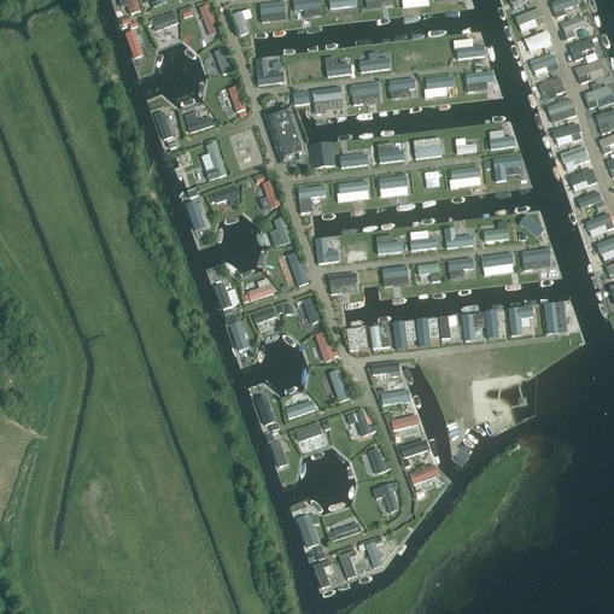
[(317,0),(297,0),(297,10),(307,10),(308,15),(319,15),(317,0)]
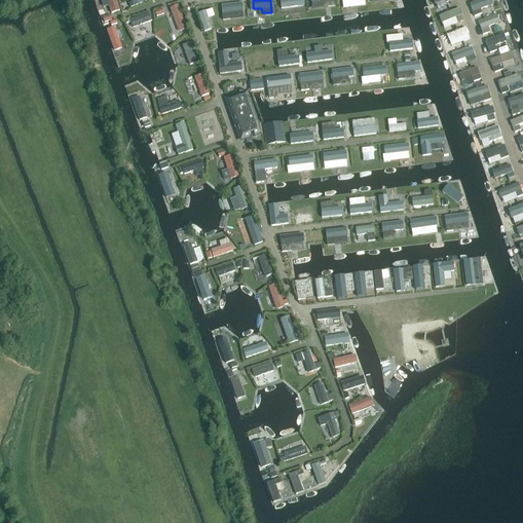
[(479,0),(474,2),(476,9),(496,2),(495,0),(479,0)]
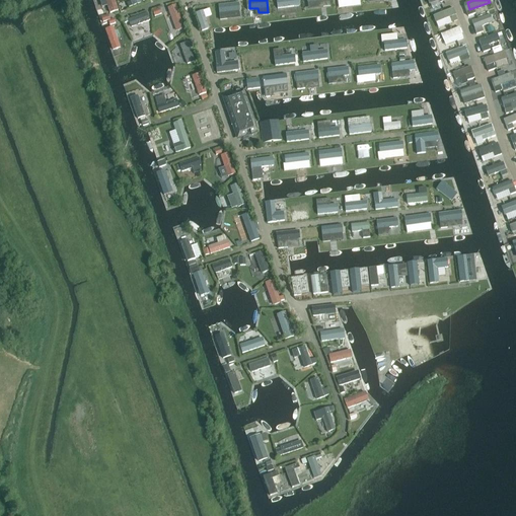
[(177,3),(169,5),(175,28),(183,26),(177,3)]
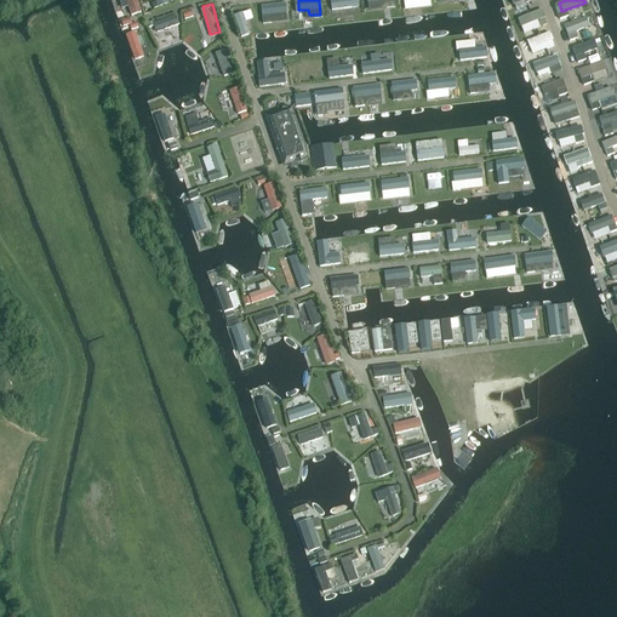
[(262,21),(272,20),(272,12),(283,12),(283,4),(261,5),(262,21)]
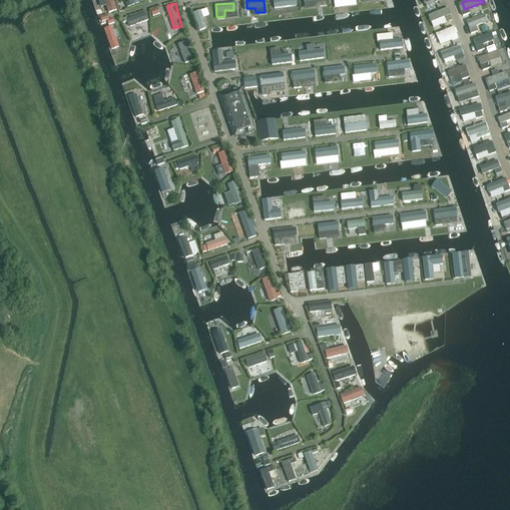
[(150,14),(159,11),(157,4),(147,7),(150,14)]
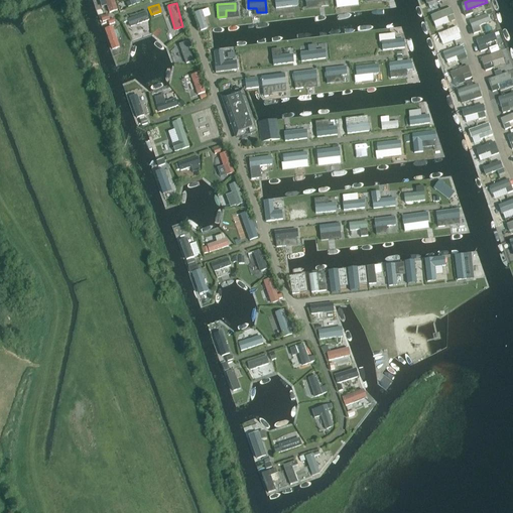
[(207,24),(204,16),(211,14),(208,6),(194,12),(201,27),(207,24)]
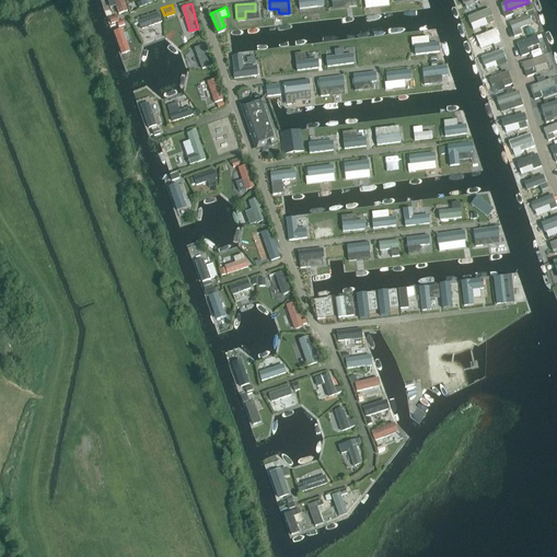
[(467,14),(473,28),(495,21),(490,7),(467,14)]
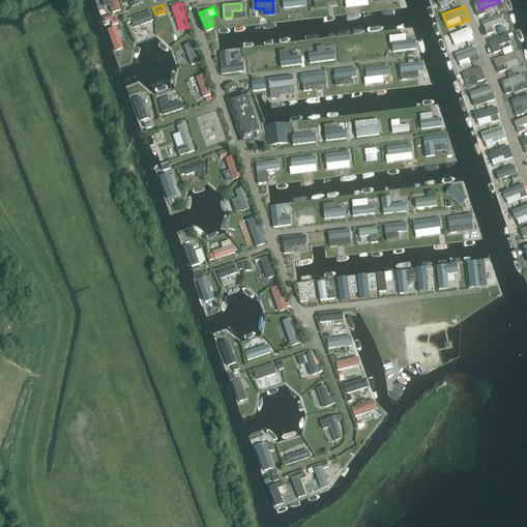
[(503,12),(482,20),(486,30),(507,22),(503,12)]
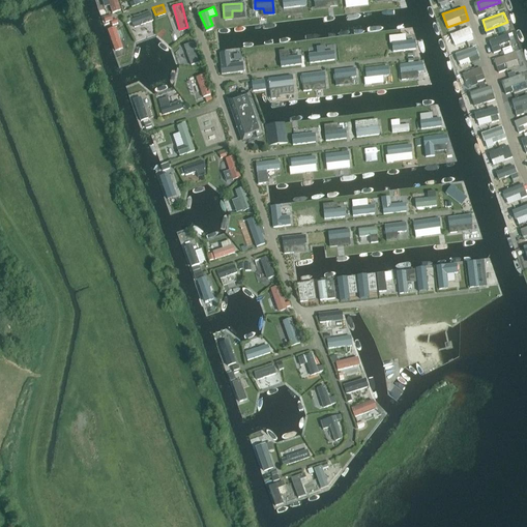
[(130,22),(135,39),(155,34),(151,17),(130,22)]
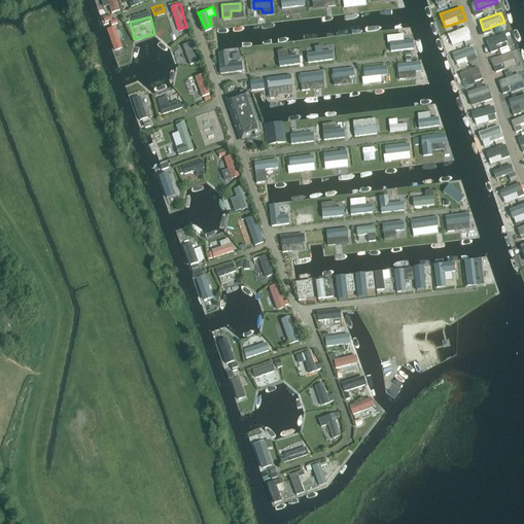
[(465,25),(447,33),(453,45),(464,40),(462,35),(469,32),(465,25)]
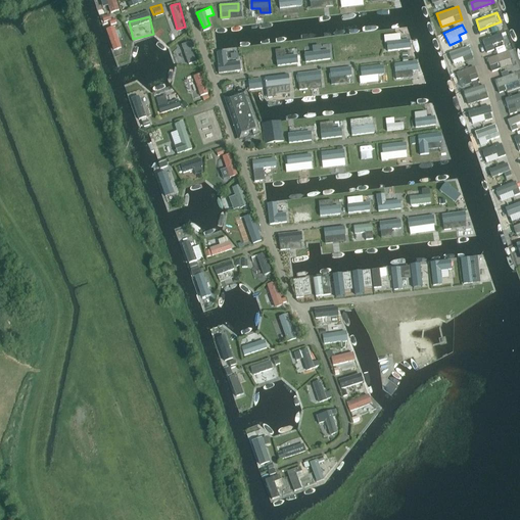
[(402,28),(388,31),(393,49),(406,45),(402,28)]
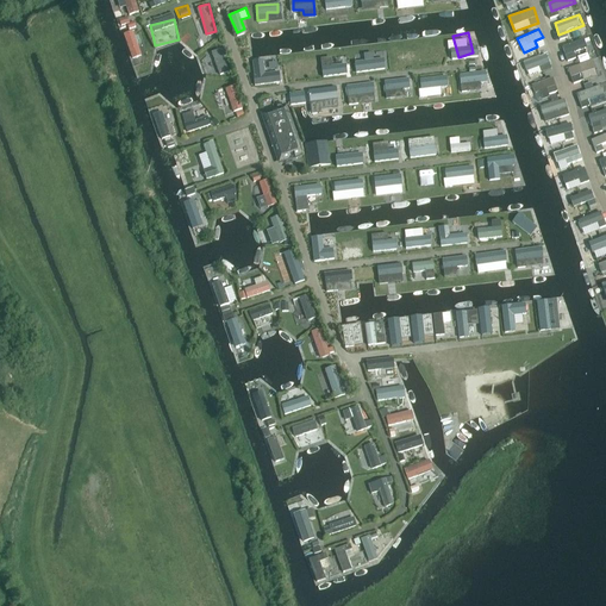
[(564,44),(569,56),(588,49),(582,37),(564,44)]
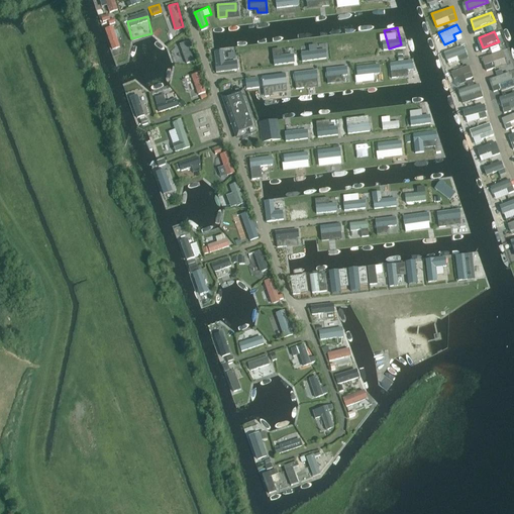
[(360,37),(360,49),(376,48),(376,41),(369,42),(368,37),(360,37)]
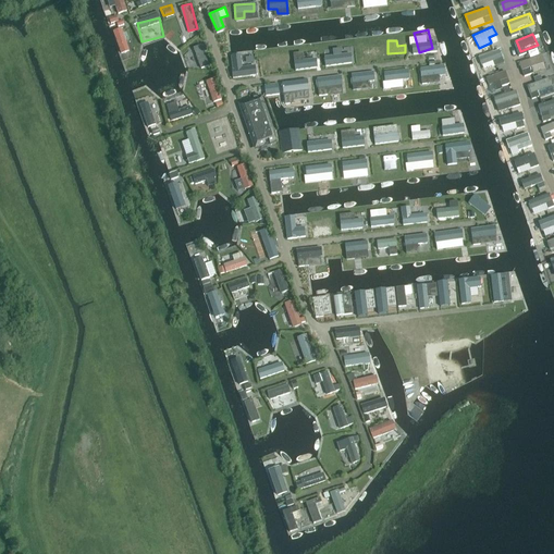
[(367,53),(371,52),(371,56),(384,54),(383,41),(367,42),(367,53)]
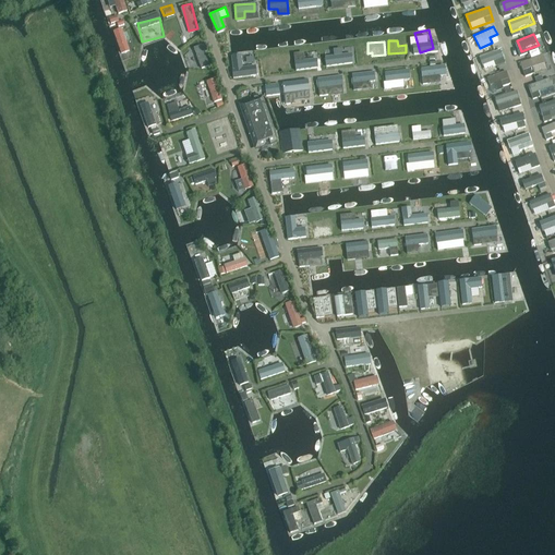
[(356,44),(345,45),(346,60),(363,59),(363,50),(356,50),(356,44)]
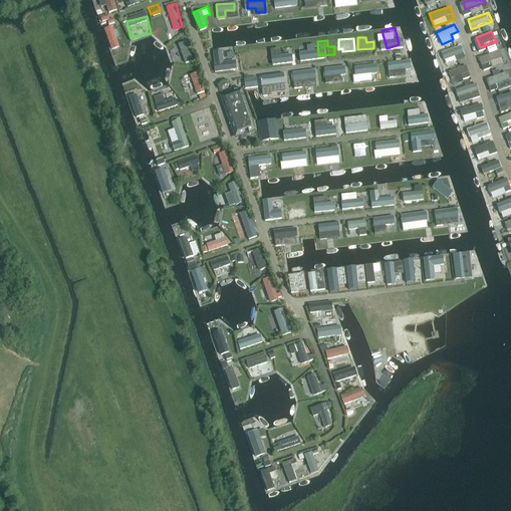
[(183,55),(185,62),(192,60),(189,41),(176,44),(178,56),(183,55)]
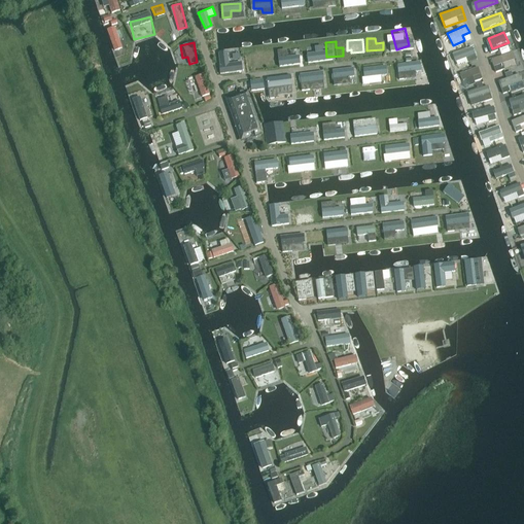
[(475,45),(455,50),(456,58),(477,51),(475,45)]
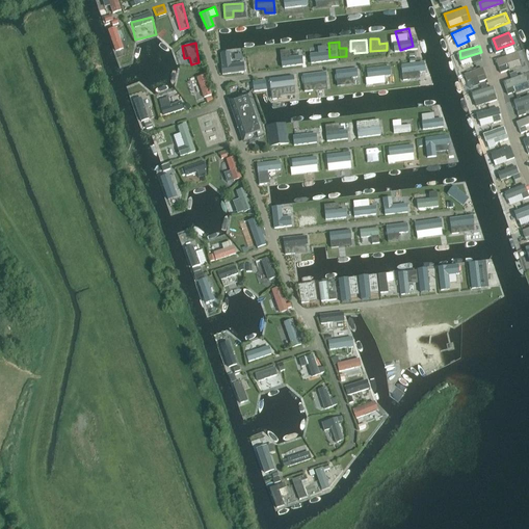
[(321,47),(309,48),(310,58),(322,57),(321,47)]
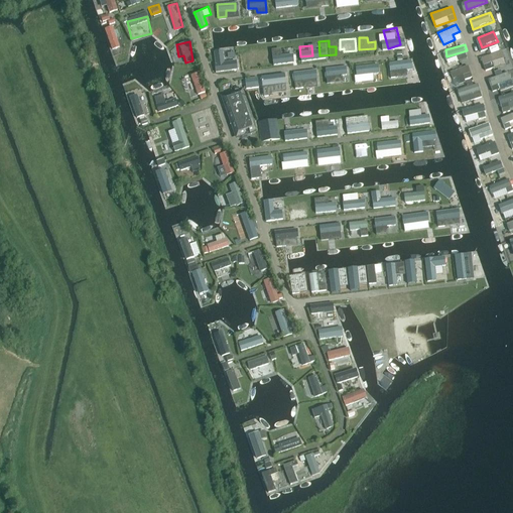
[(291,51),(283,52),(282,47),(272,47),(272,59),(291,58),(291,51)]
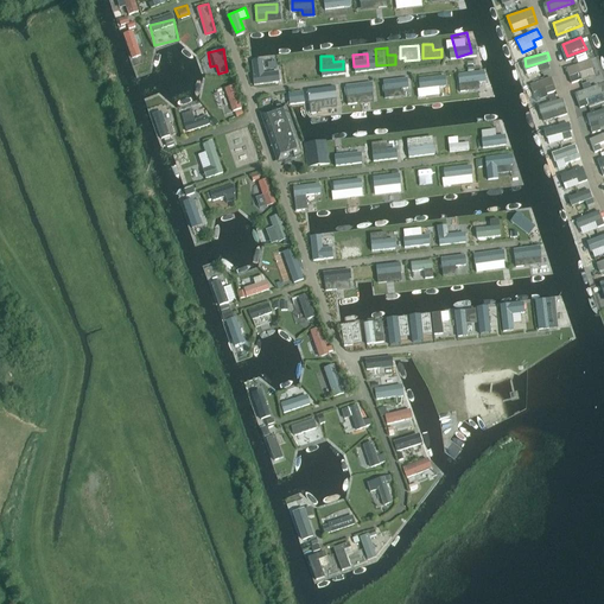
[(259,69),(258,58),(249,59),(252,78),(266,76),(265,68),(259,69)]
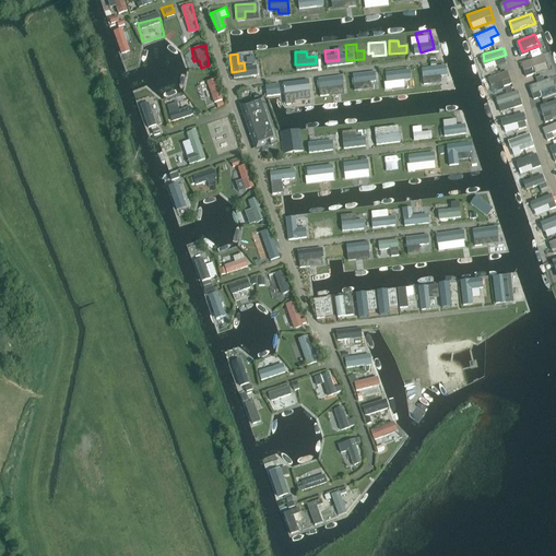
[(269,55),(270,69),(291,67),(291,59),(281,60),(280,54),(269,55)]
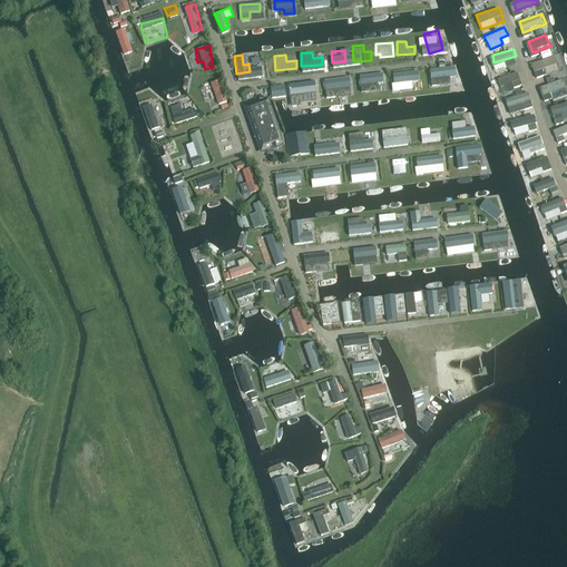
[(534,70),(556,64),(554,56),(531,61),(534,70)]
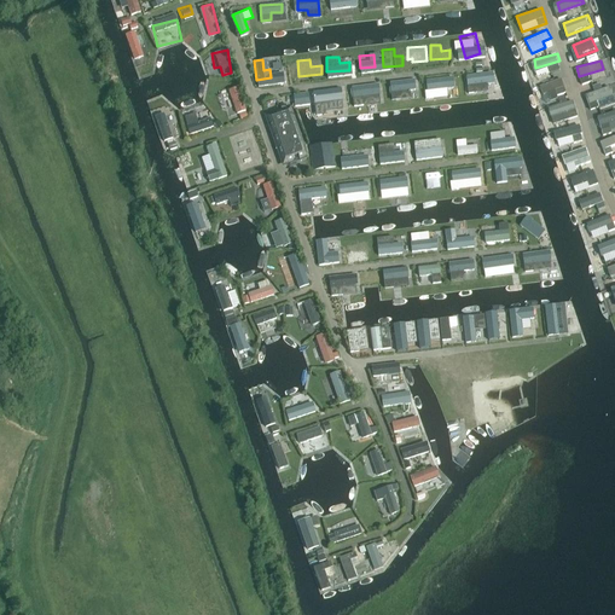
[(444,76),(445,87),(459,87),(458,76),(444,76)]
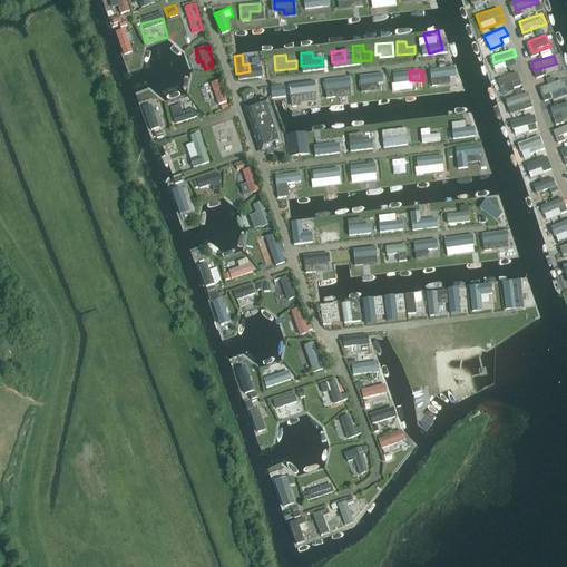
[(431,72),(431,85),(451,84),(452,88),(460,88),(459,70),(431,72)]
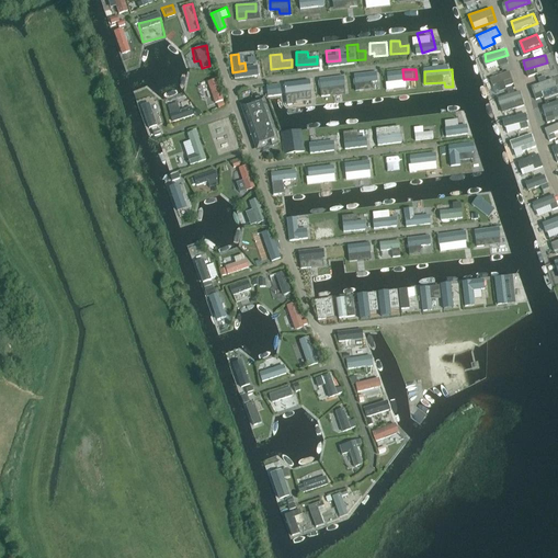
[(509,71),(491,76),(493,83),(498,83),(499,88),(516,83),(515,77),(511,79),(509,71)]
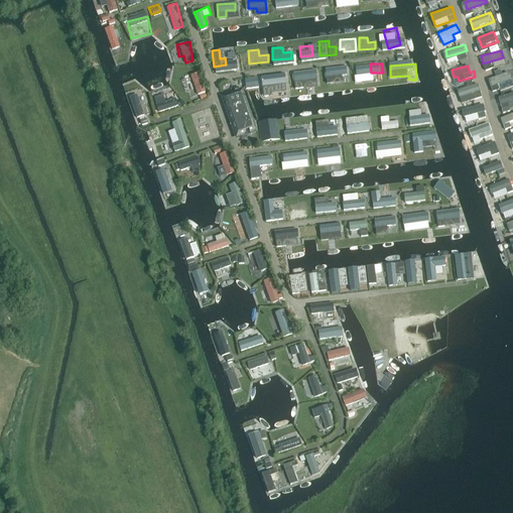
[(347,68),(328,69),(329,82),(347,81),(347,68)]
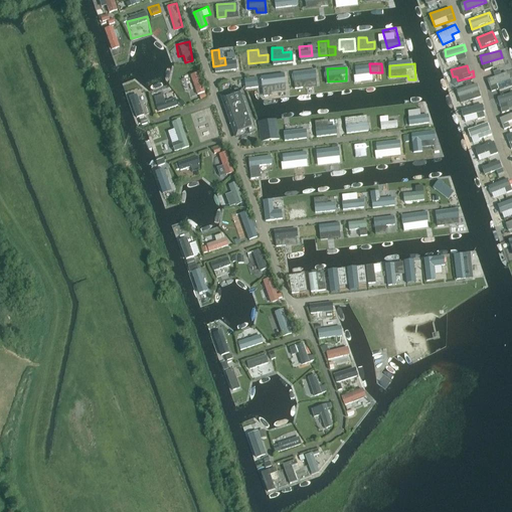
[(511,67),(488,76),(491,86),(511,77),(511,67)]
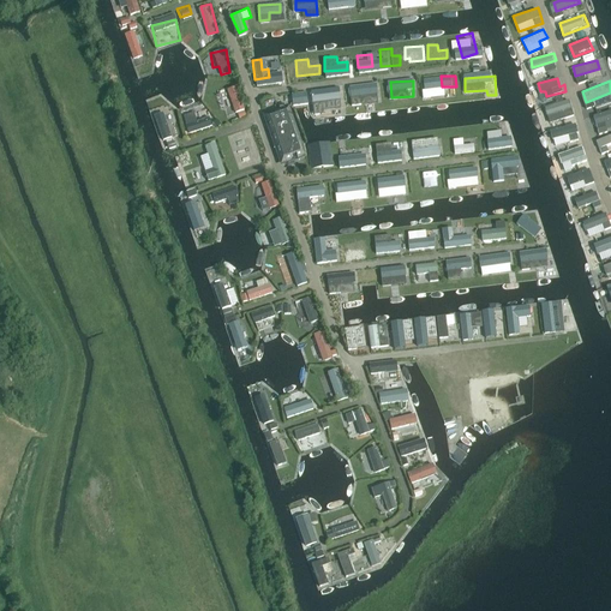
[(237,112),(238,114),(246,112),(238,84),(225,89),(229,102),(226,105),(228,114),(237,112)]
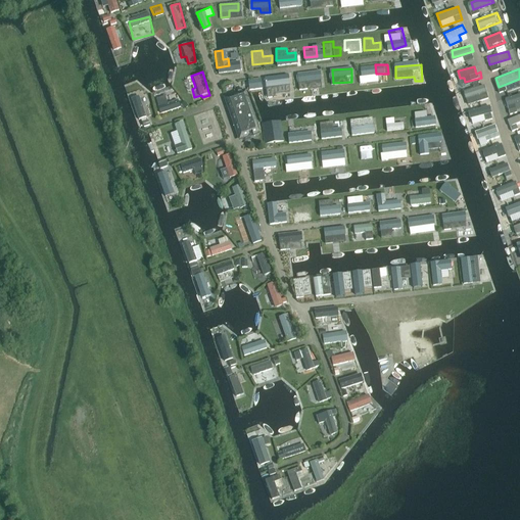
[(326,73),(304,74),(305,87),(326,86),(326,73)]
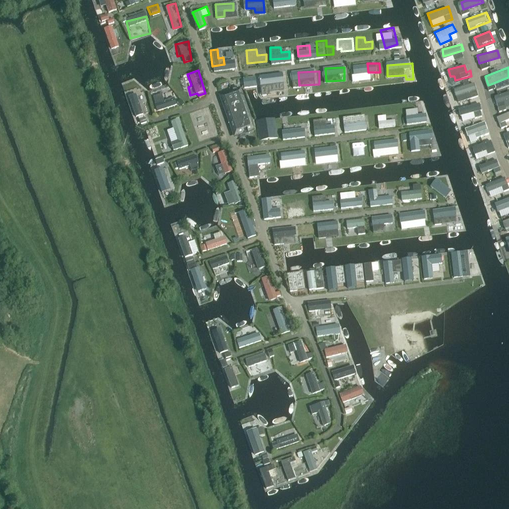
[(266,80),(266,91),(289,90),(289,79),(266,80)]
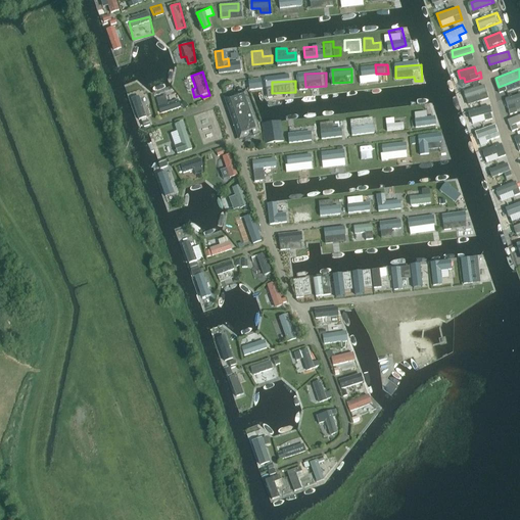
[(157,99),(174,94),(171,86),(154,92),(157,99)]
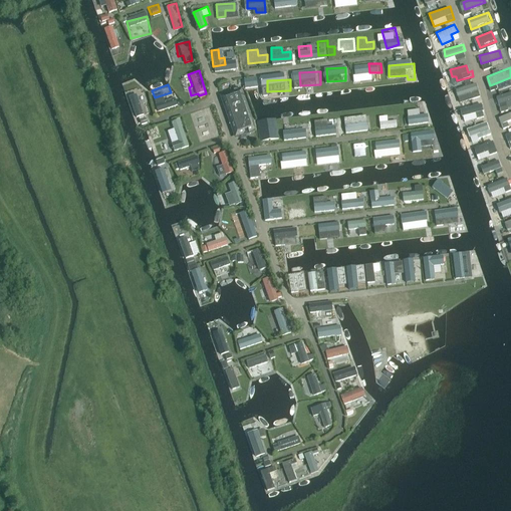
[(225,95),(239,134),(257,128),(244,88),(243,89),(244,90),(233,94),(232,92),(225,95)]
